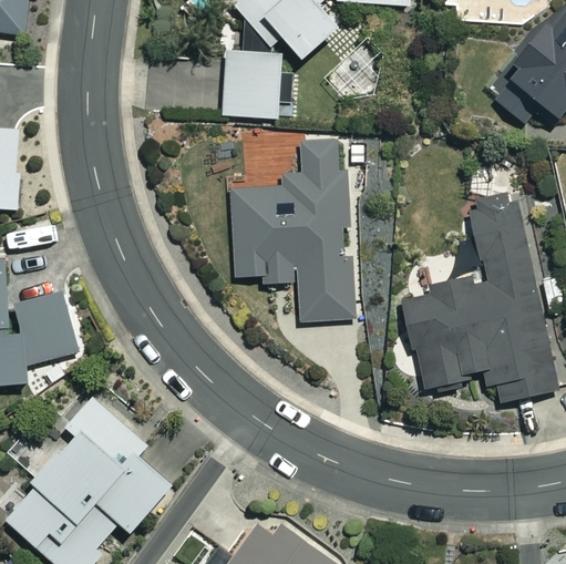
[(0,33),(22,37),(27,0),(0,0),(0,33)]
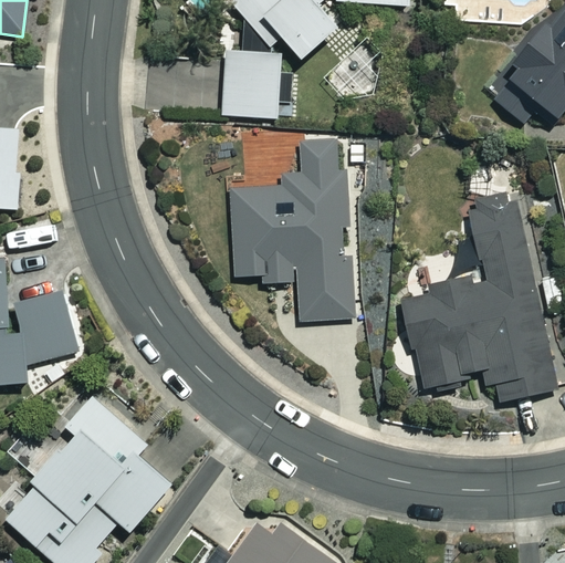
[(222,116),(295,120),(297,75),(280,74),(281,38),(300,58),(337,24),(318,3),(322,0),(233,0),(230,4),(240,16),(239,52),(225,52),(222,116)]
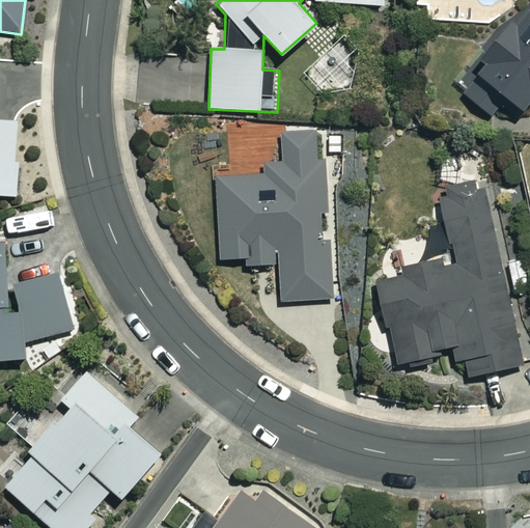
[(529,3),(529,4),(515,22),(510,19),(480,59),(484,62),(461,94),(493,119),(506,101),(521,112),(529,99),(529,3)]
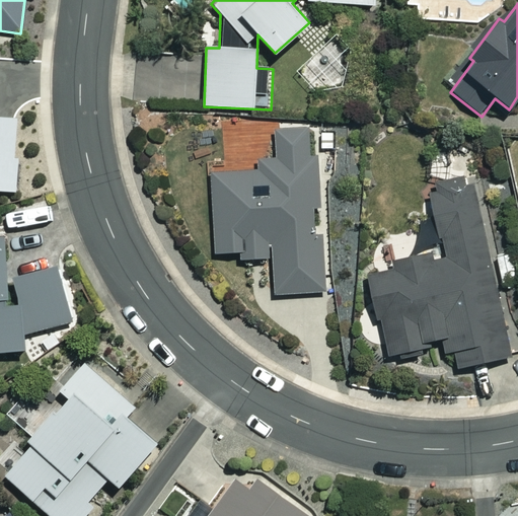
[(366,76),(337,43),(300,76),(328,108),(366,76)]
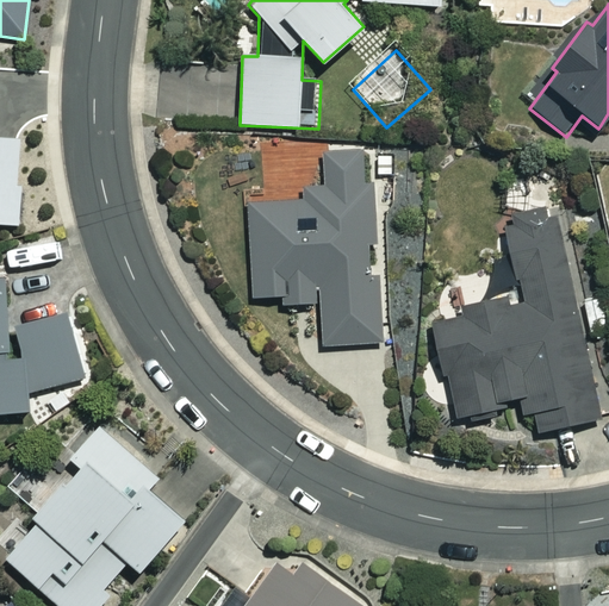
[(0,223),(16,224),(18,139),(0,138),(0,223)]
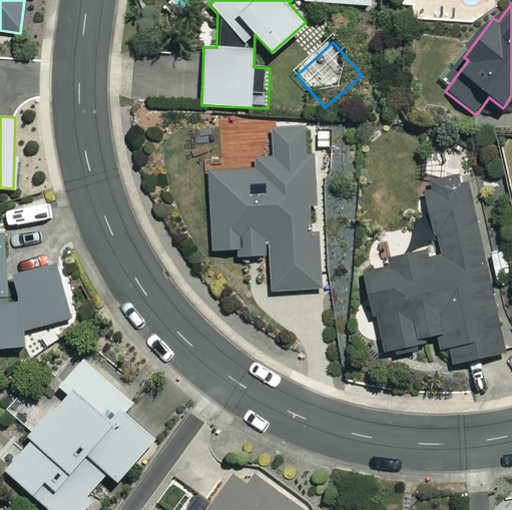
[(312,130),(272,131),(273,160),(248,160),(248,171),(209,171),(211,249),(236,249),(236,257),(270,256),(271,293),(319,292),(318,236),(314,237),(312,130)]
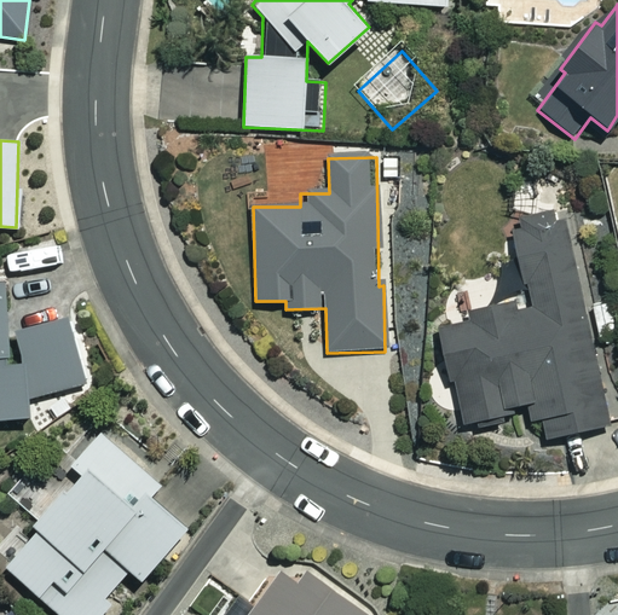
[(607,427),(565,225),(513,237),(527,301),(469,313),(472,323),(438,330),(460,430),(532,415),(538,441),(607,427)]
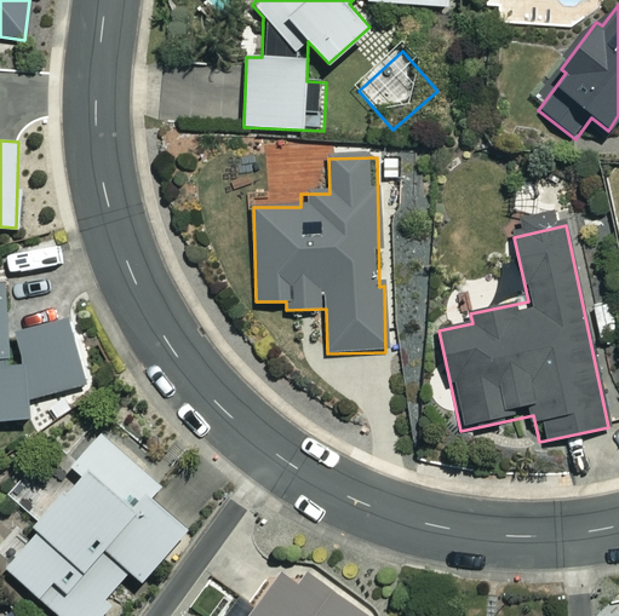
[(9,329),(4,280),(0,280),(0,419),(28,418),(27,396),(79,391),(73,323),(9,329)]
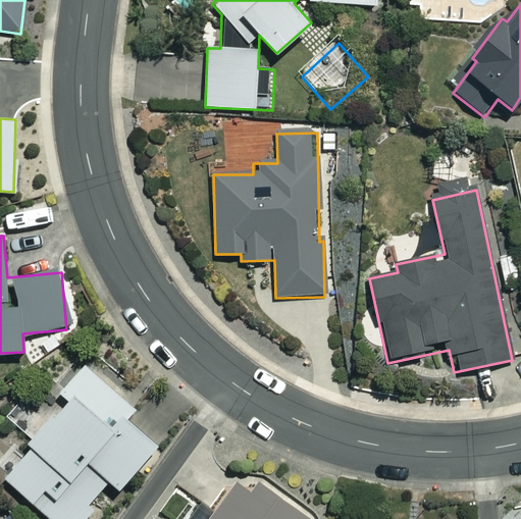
[(136,411),(85,365),(59,395),(67,402),(56,415),(41,401),(16,428),(35,445),(4,478),(50,518),(86,518),(94,510),(89,506),(110,482),(119,490),(156,449),(126,421),(136,411)]
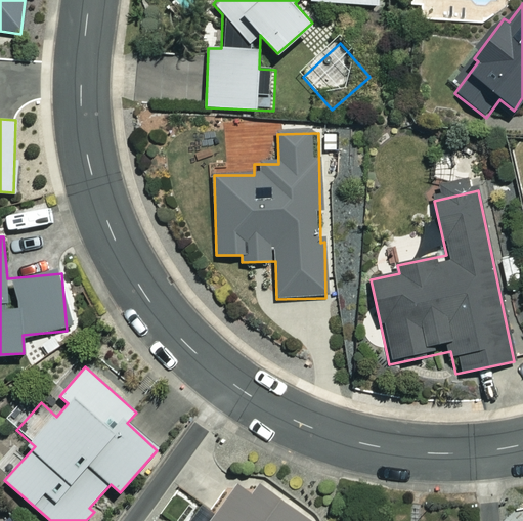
[(309,520),(260,487),(255,494),(235,481),(207,520),(309,520)]
